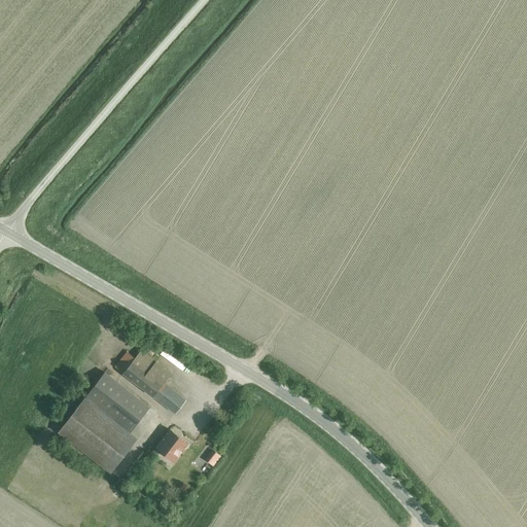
[(195,373),(199,367),(176,348),(172,353),(195,373)]
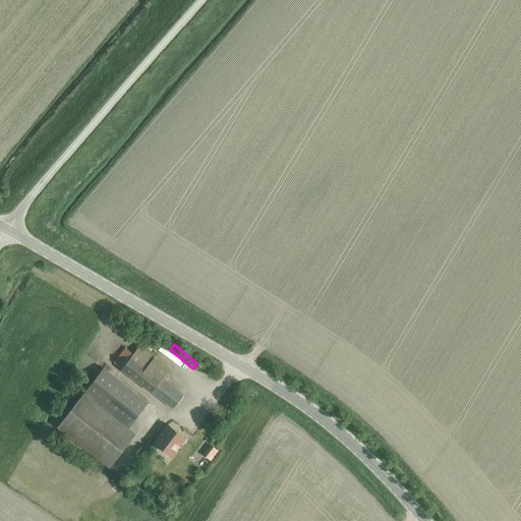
[(150,390),(168,367),(139,345),(133,353),(125,347),(114,361),(150,390)]
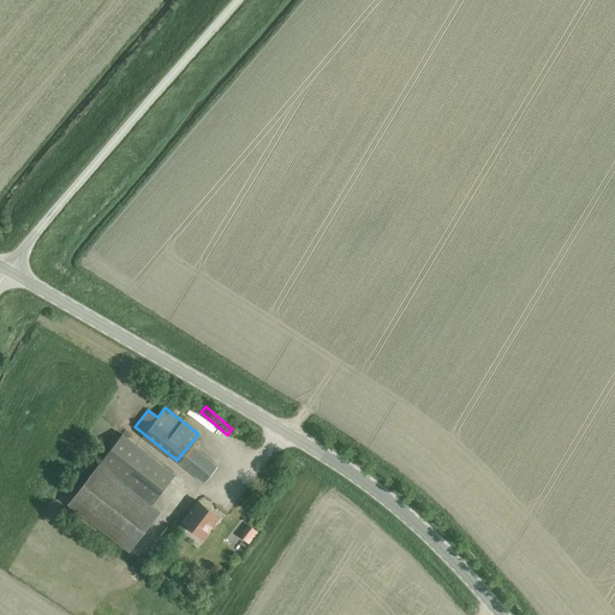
[(103,460),(162,506),(181,482),(123,435),(103,460)]
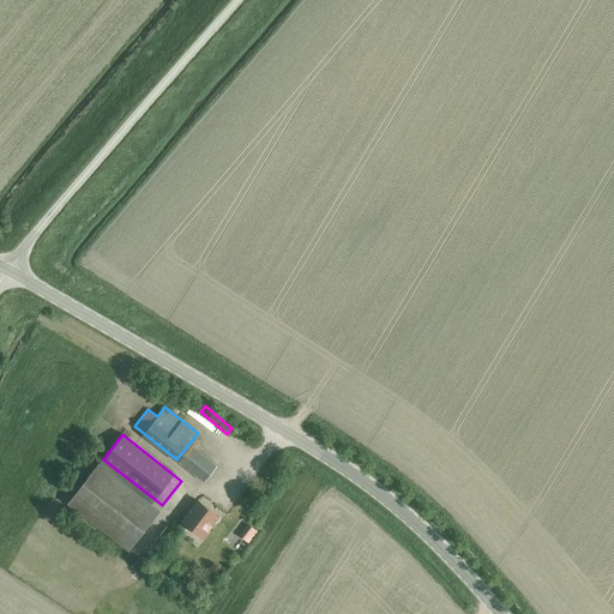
[(180,462),(203,481),(216,464),(192,446),(180,462)]
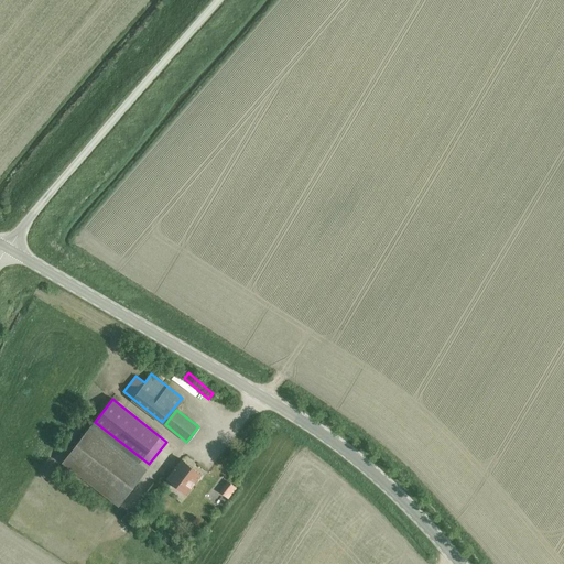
[(90,426),(62,463),(118,507),(147,469),(90,426)]
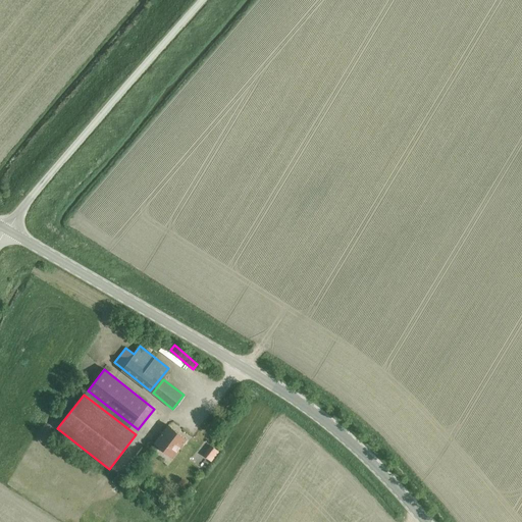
[(167,425),(154,442),(172,456),(186,439),(167,425)]
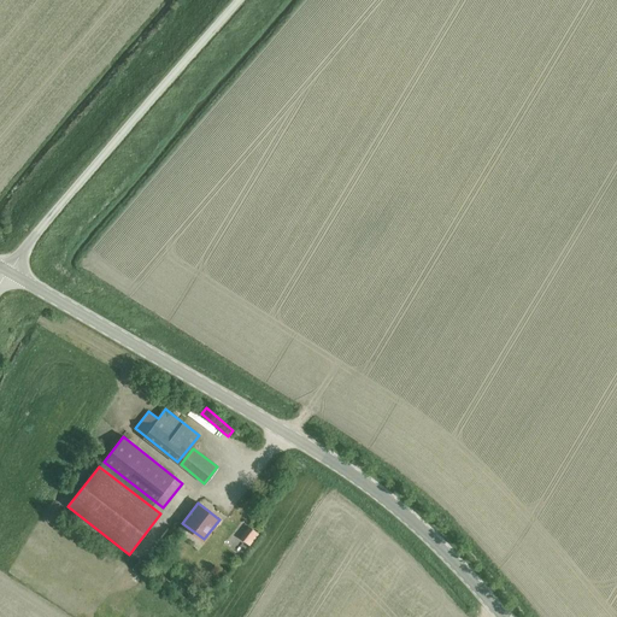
[(239,516),(248,526),(256,519),(246,510),(239,516)]
